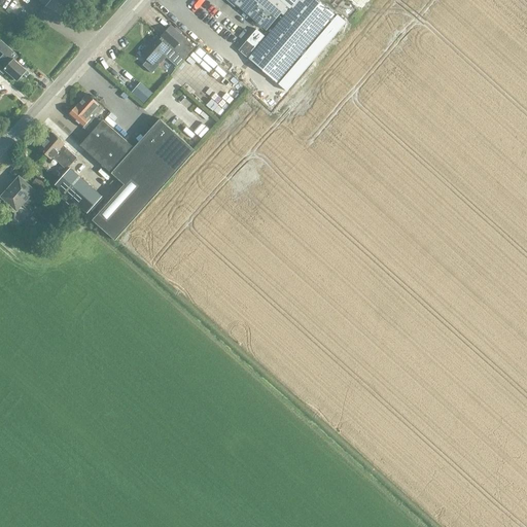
[(61,0),(74,11),(83,0),(38,0),(48,9),(57,0),(61,0)]
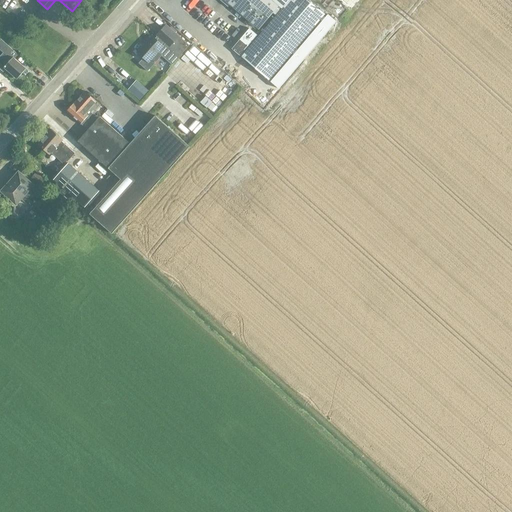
[(224,0),(259,29),(278,6),(282,9),(289,0),(224,0)]
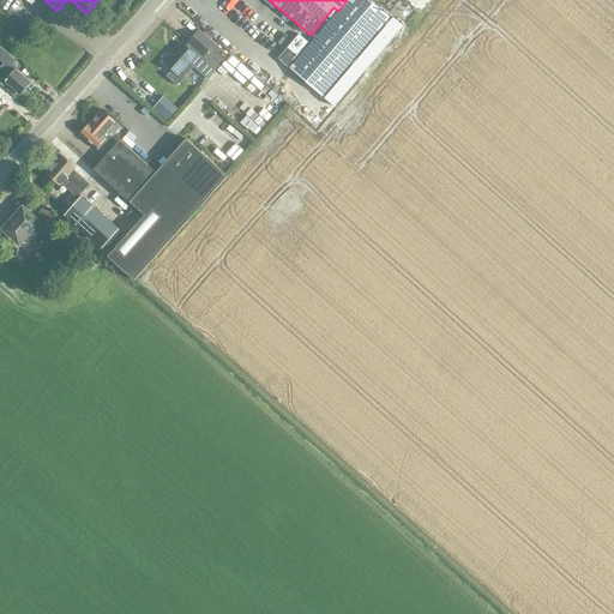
[(369,0),(347,0),(338,11),(289,67),(323,96),(390,17),(369,0)]
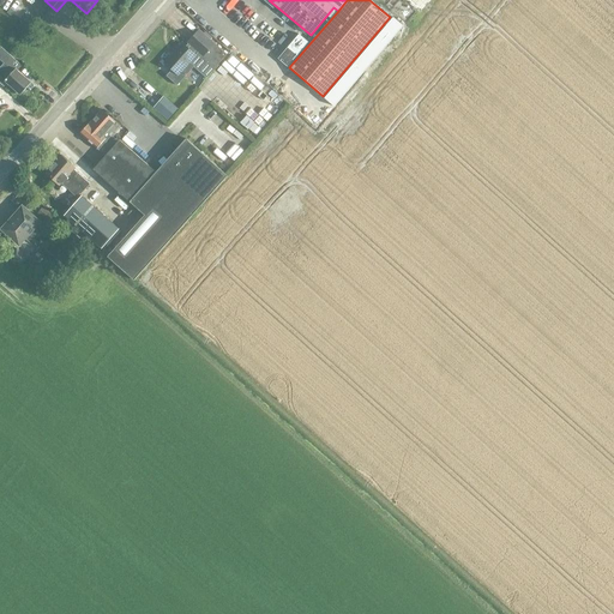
[(164,62),(172,70),(166,76),(178,85),(190,72),(186,67),(197,55),(214,71),(227,55),(199,30),(187,43),(188,43),(186,47),(182,43),(164,62)]
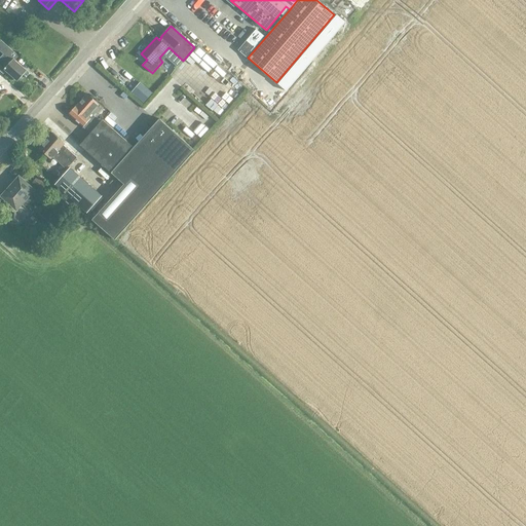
[(0,42),(0,50),(3,54),(0,58),(0,72),(1,72),(4,74),(6,71),(17,80),(26,71),(14,61),(19,55),(12,49),(2,40),(0,42)]
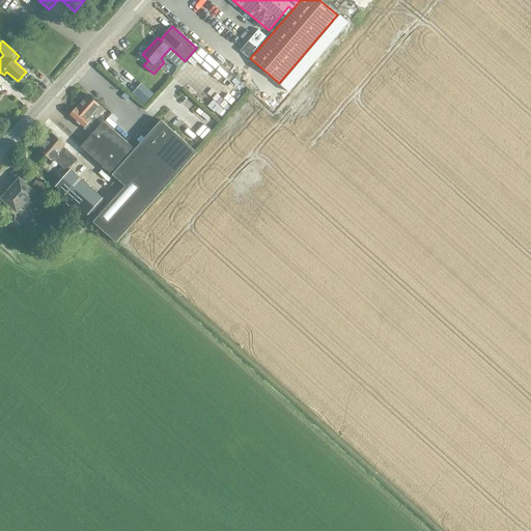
[(193,65),(206,53),(201,48),(188,60),(193,65)]
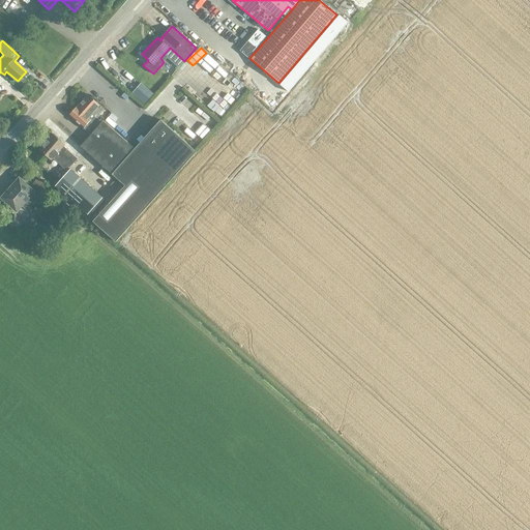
[(145,105),(154,94),(141,83),(133,93),(145,105)]
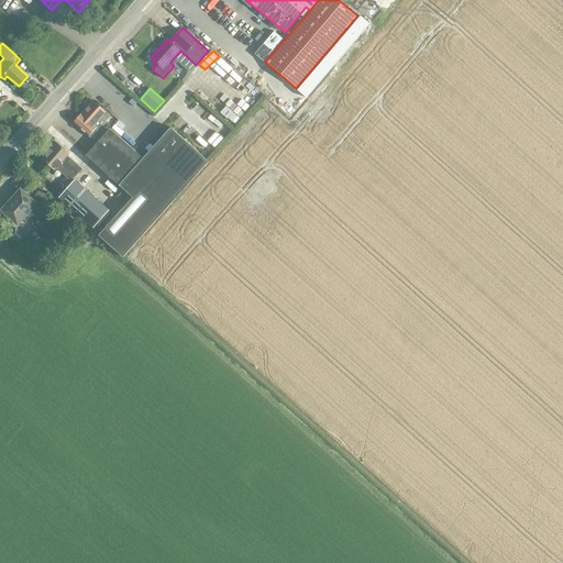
[(94,100),(77,119),(74,122),(97,143),(86,155),(133,197),(169,156),(155,144),(143,157),(110,128),(108,130),(100,123),(102,121),(103,122),(110,116),(94,100)]
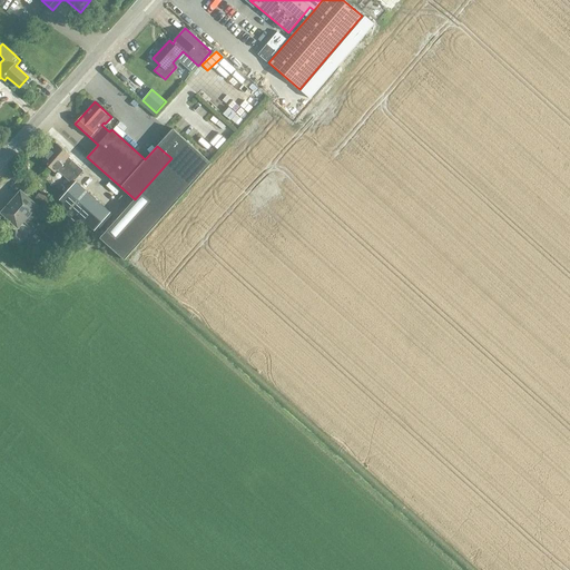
[(173,129),(157,146),(172,158),(100,238),(125,259),(136,247),(212,164),(173,129)]
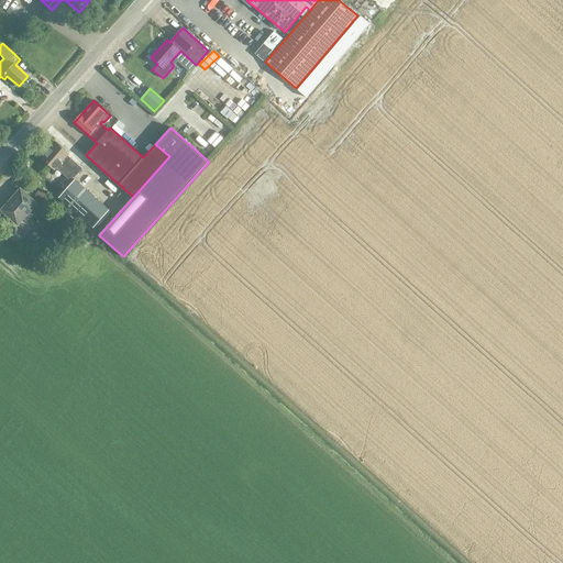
[(69,154),(56,142),(42,157),(56,170),(57,168),(70,180),(72,180),(74,178),(83,168),(68,156),(69,154)]
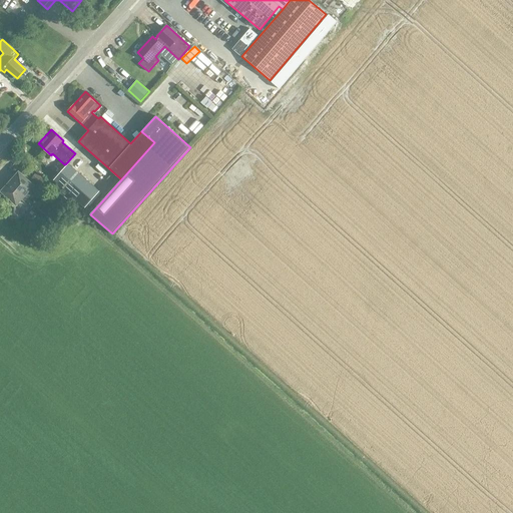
[(68,163),(53,180),(85,207),(100,191),(68,163)]
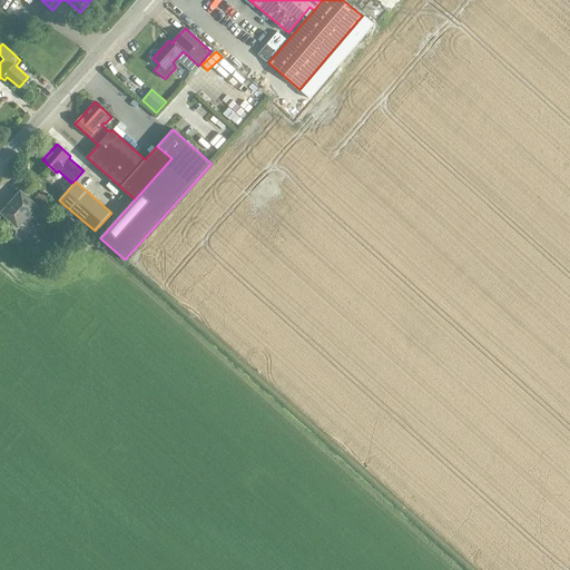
[(16,189),(8,198),(38,225),(46,216),(41,213),(39,215),(27,204),(29,200),(16,189)]
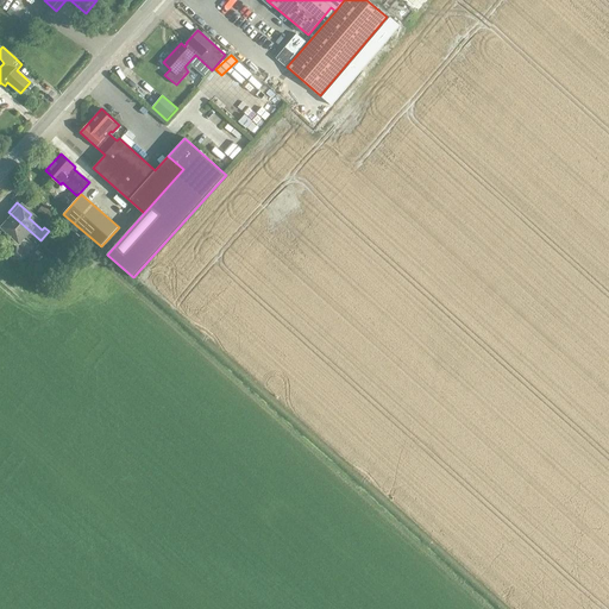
[(50,221),(55,215),(43,205),(37,211),(50,221)]
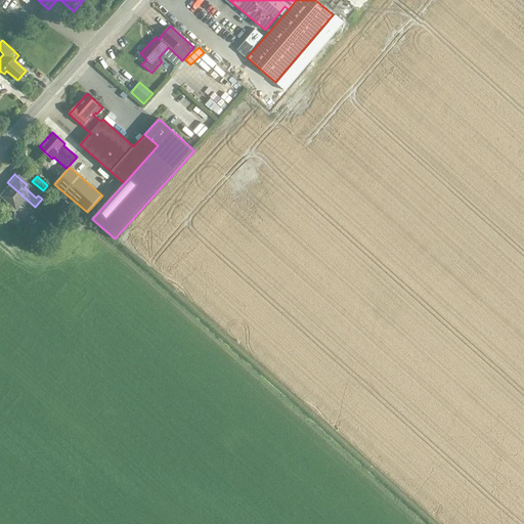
[(35,207),(7,182),(0,190),(0,191),(11,202),(12,202),(18,207),(19,205),(26,210),(25,210),(29,214),(35,207)]
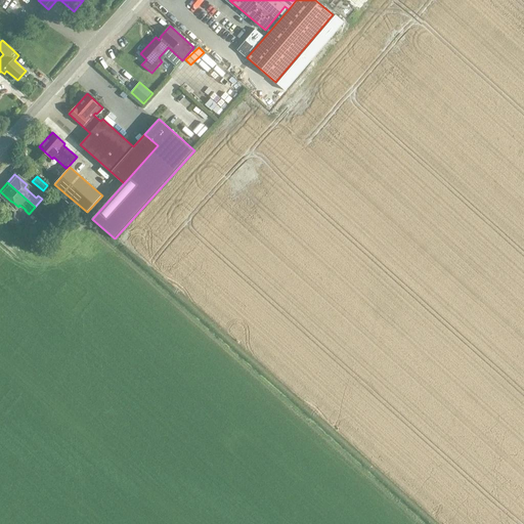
[(14,212),(9,217),(18,225),(24,220),(14,212)]
